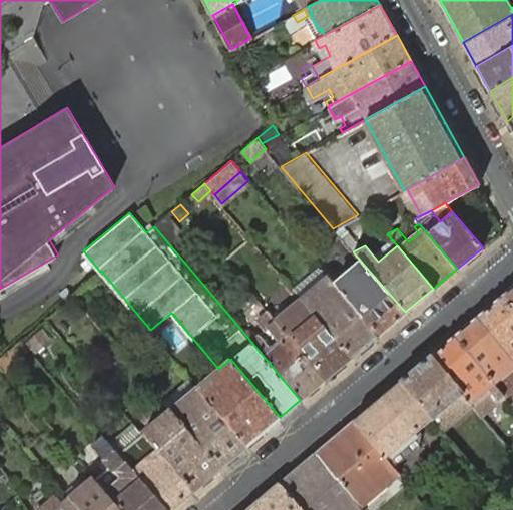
[(334,283),(378,335),(405,312),(356,256),(351,260),(355,265),(334,283)]
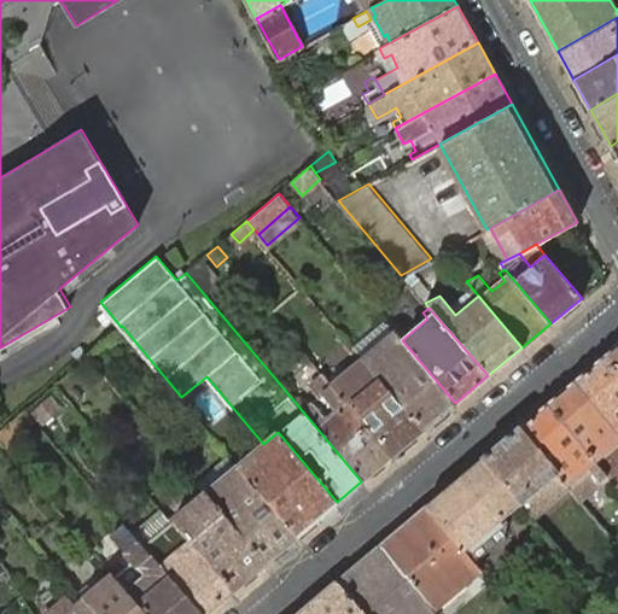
[(355,349),(365,358),(396,332),(386,322),(355,349)]
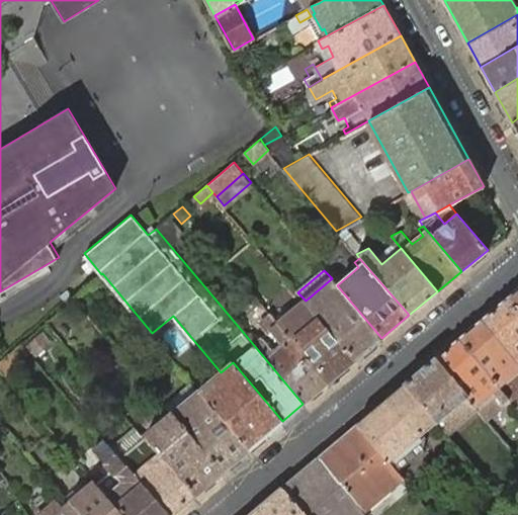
[(332,278),(306,301),(355,359),(381,338),(337,285),(332,278)]
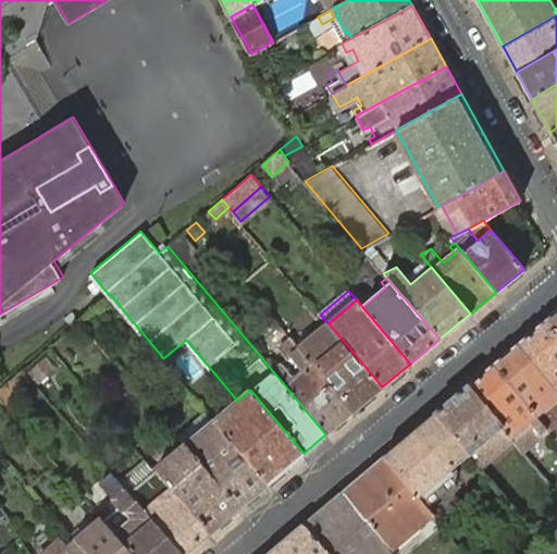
[(556,309),(543,322),(556,339),(556,309)]
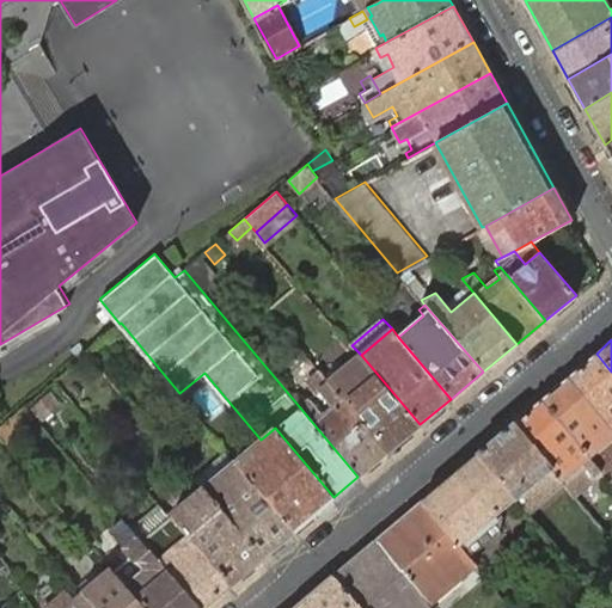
[(611,372),(597,354),(569,376),(611,427),(611,372)]
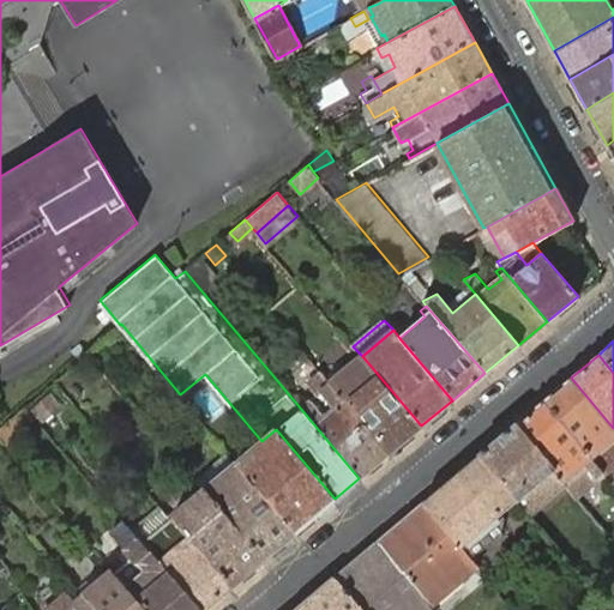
[(331,381),(390,452),(421,426),(362,356),(331,381)]
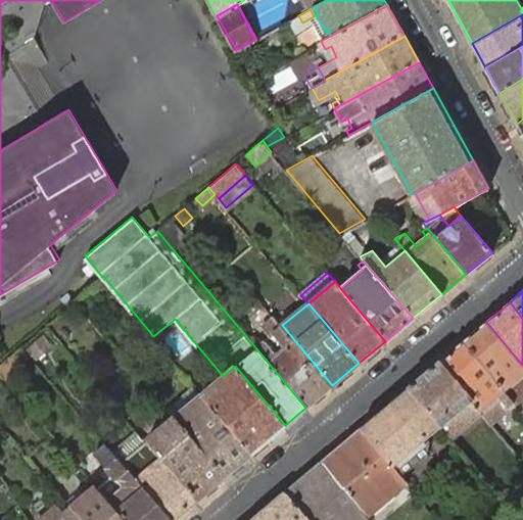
[(250,341),(305,408),(332,385),(282,325),(274,316),(262,326),(265,329),(271,335),(260,344),(254,337),(250,341)]
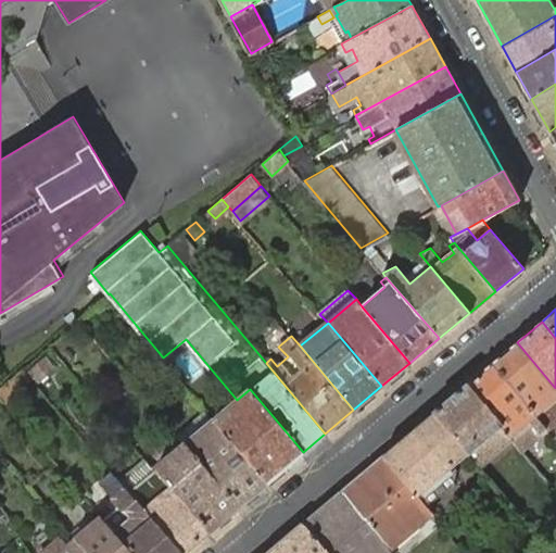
[(492,363),(545,427),(552,422),(542,410),(550,402),(555,409),(555,388),(517,342),(492,363)]
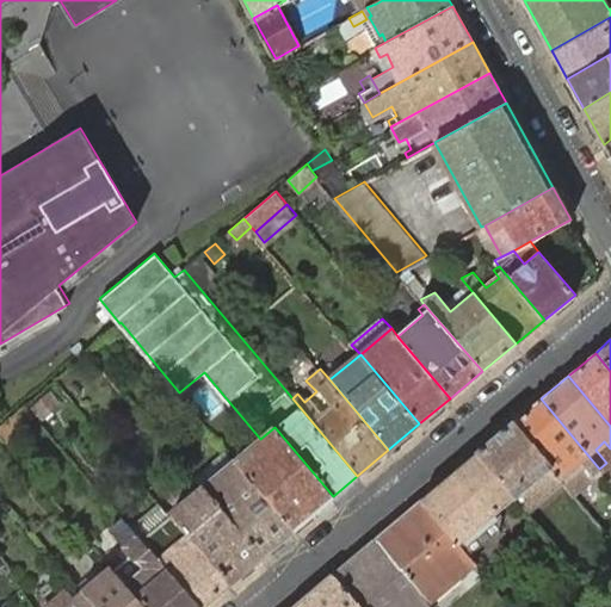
[(309,384),(297,394),(304,402),(316,391),(309,384)]
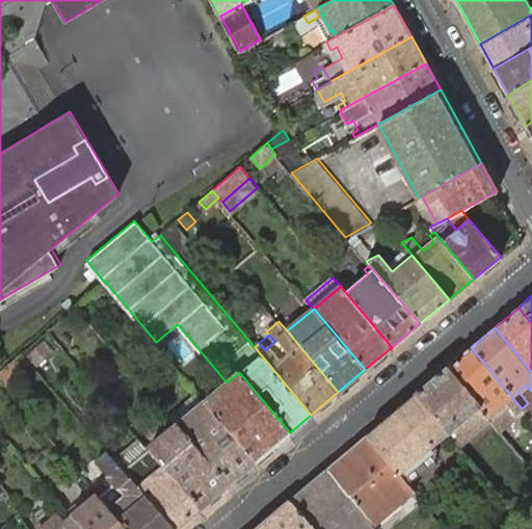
[(516,413),(522,408),(471,347),(447,368),(488,417),(506,401),(516,413)]
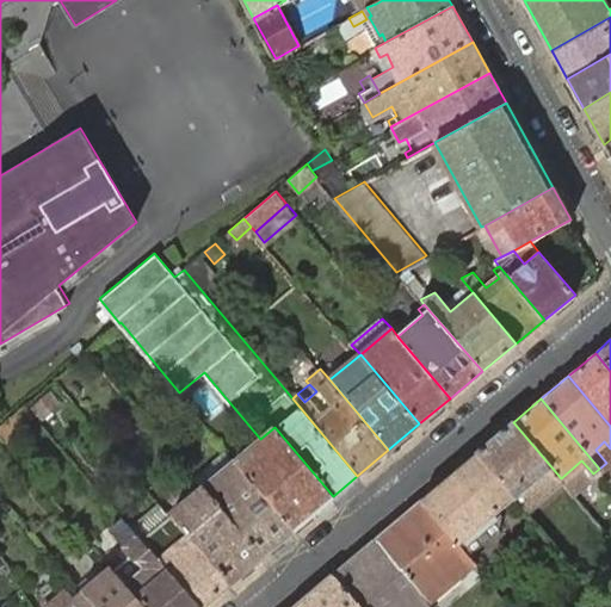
[(35,414),(26,404),(0,426),(0,433),(5,439),(35,414)]
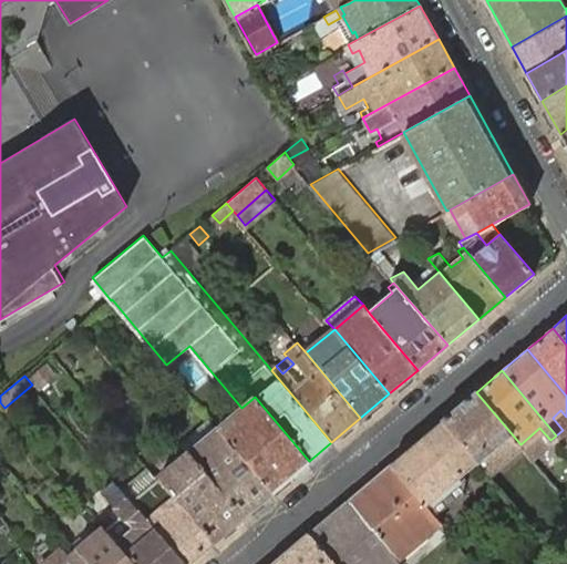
[(476,461),(490,477),(523,448),(521,444),(476,392),(442,421),(476,461)]
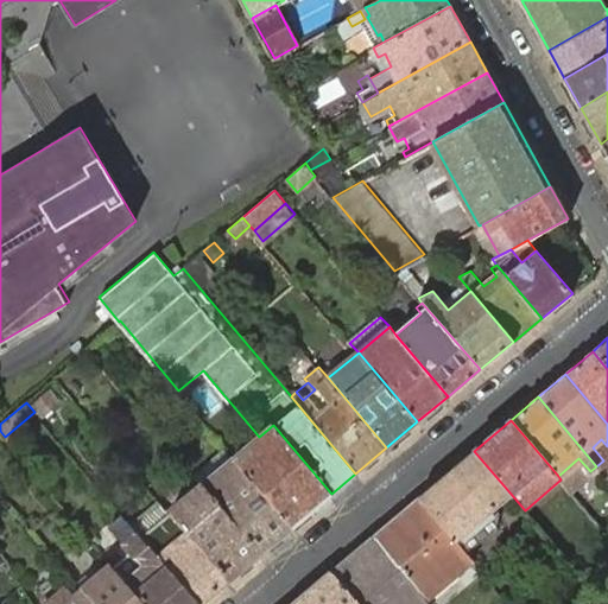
[(292,526),(331,494),(273,425),(259,437),(240,452),(235,446),(229,451),(235,457),(292,526)]
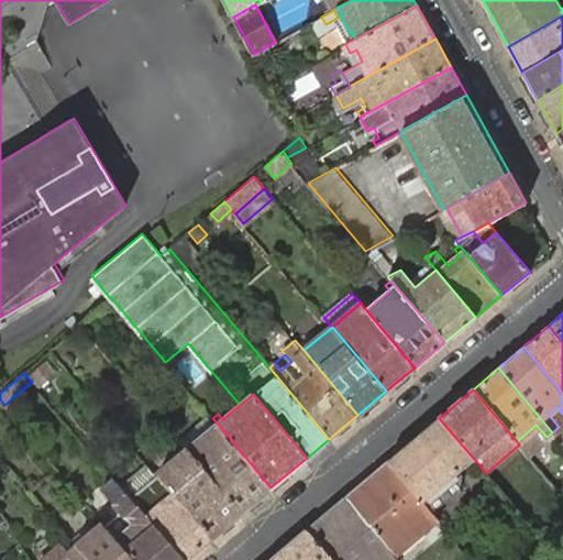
[(559,427),(562,423),(562,414),(556,407),(549,415),(559,427)]
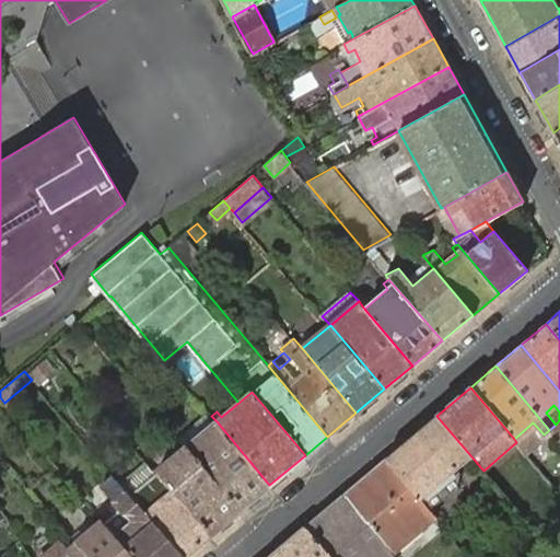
[(470,455),(436,416),(385,459),(419,498),(447,474),(470,455)]
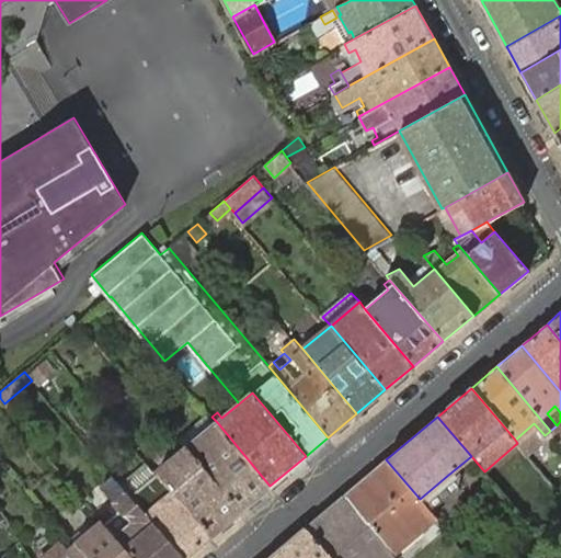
[(241,511),(270,486),(217,422),(186,447),(241,511)]
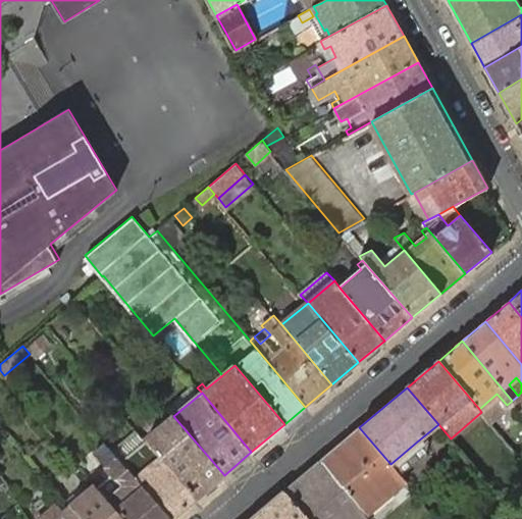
[(481,412),(488,420),(507,405),(497,394),(479,409),(481,412)]
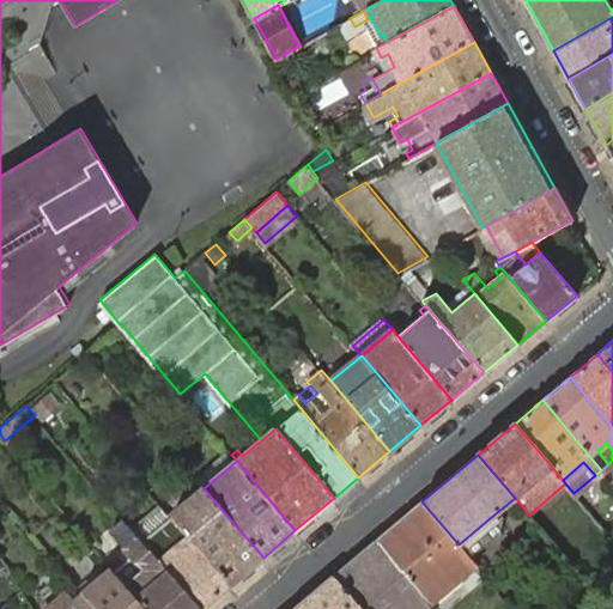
[(263,558),(204,488),(171,515),(173,517),(231,585),(263,558)]
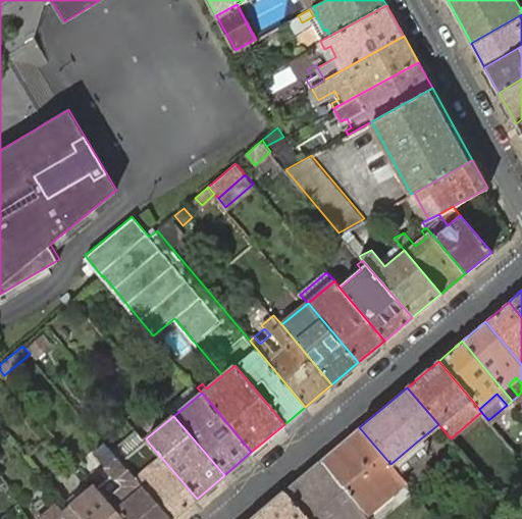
[(320,460),(365,513),(405,480),(399,473),(390,464),(359,427),(320,460)]
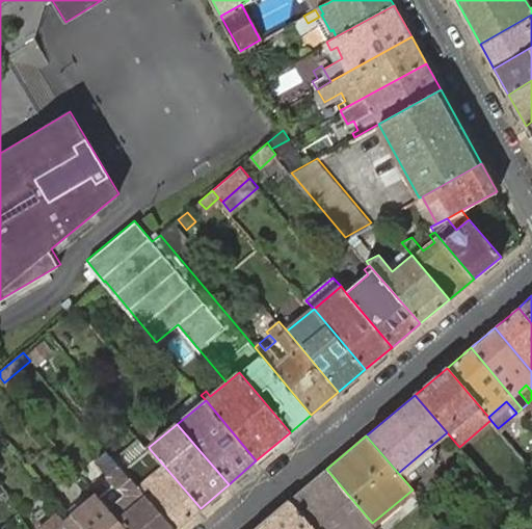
[(137,485),(174,528),(201,508),(150,449),(143,454),(156,471),(137,485)]
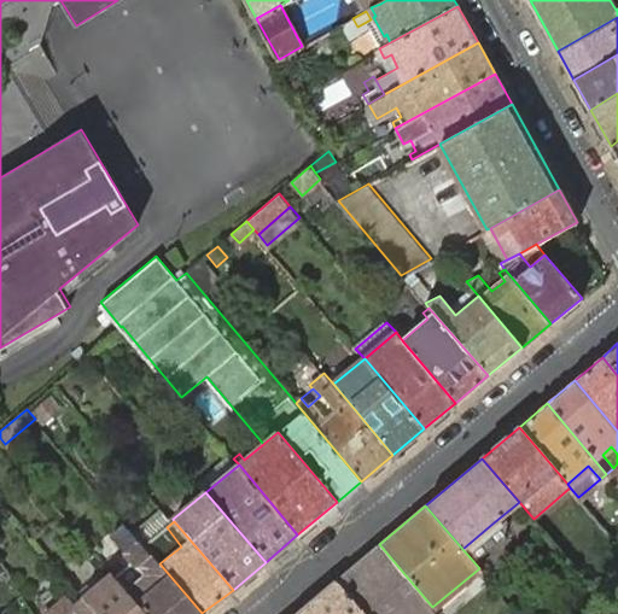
[(494,522),(462,549),(472,560),(503,534),(494,522)]
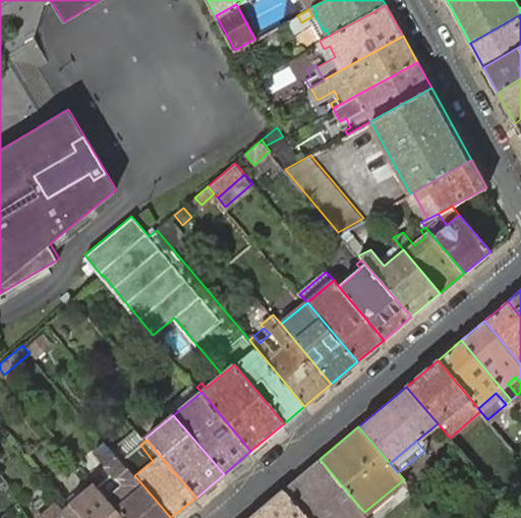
[(96,485),(124,517),(170,517),(134,475),(106,442),(94,451),(112,472),(96,485)]
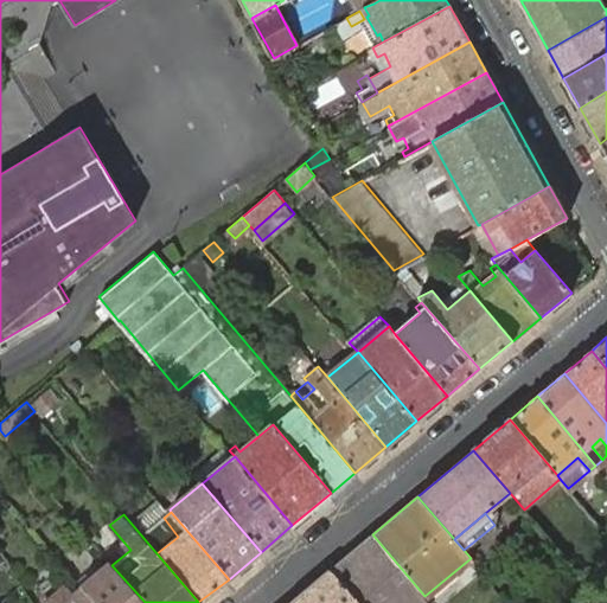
[(425,596),(372,534),(331,570),(358,602),(428,602),(430,602),(425,596)]
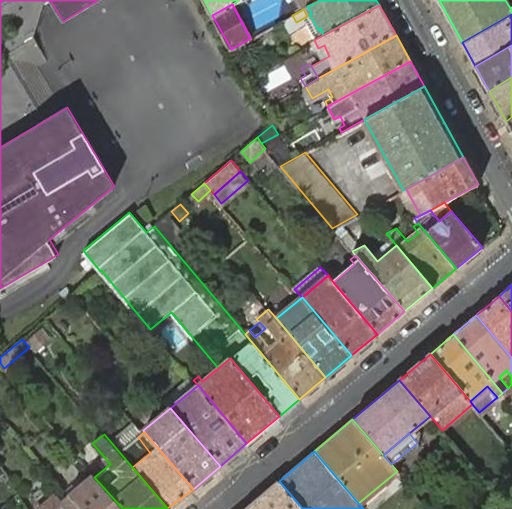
[(88,479),(69,495),(81,508),(122,508),(94,477),(93,475),(92,476),(88,479)]
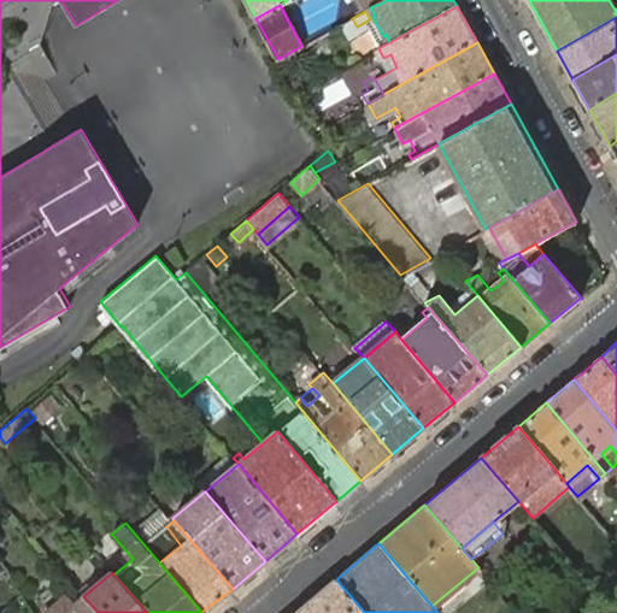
[(364,612),(336,579),(295,612),(364,612)]
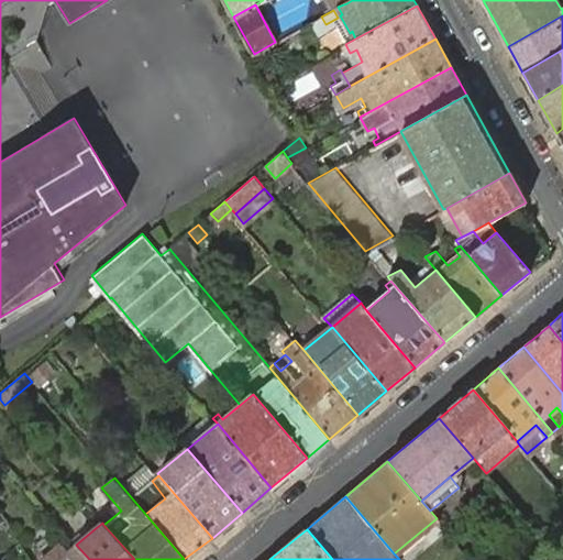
[(41,559),(89,559),(76,545),(67,551),(59,542),(40,559),(41,559)]
